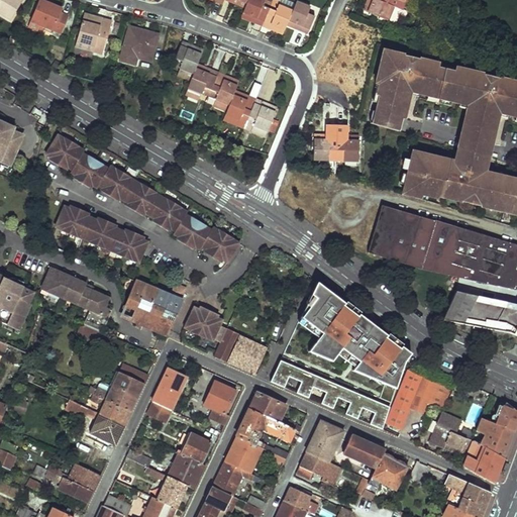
[(0,0),(0,13),(12,20),(24,2),(21,0),(0,0)]
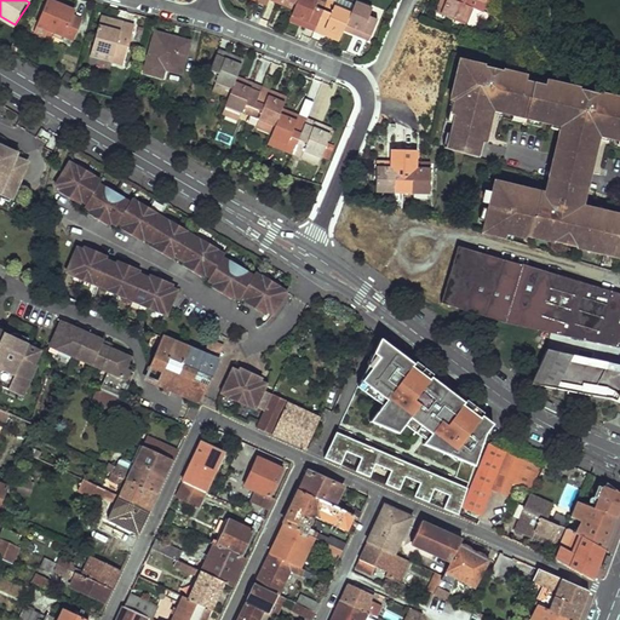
[(49,0),(47,0),(38,26),(73,39),(81,19),(72,15),(74,11),(49,0)]
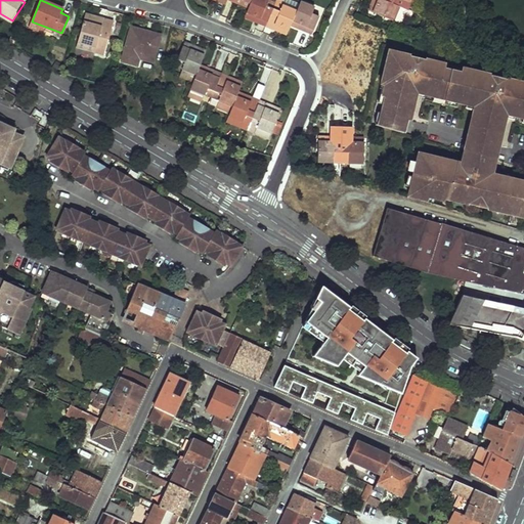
[(237,0),(235,4),(250,10),(252,6),(237,0)]
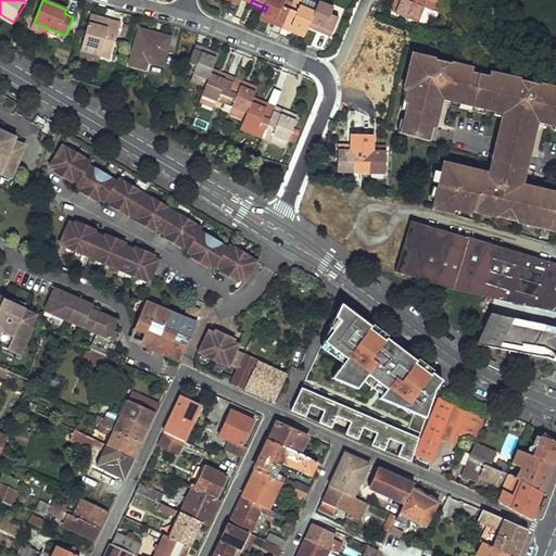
[(282,30),(290,11),(282,9),(286,2),(279,0),(268,0),(267,7),(265,11),(263,16),(276,22),(275,27),(282,30)]
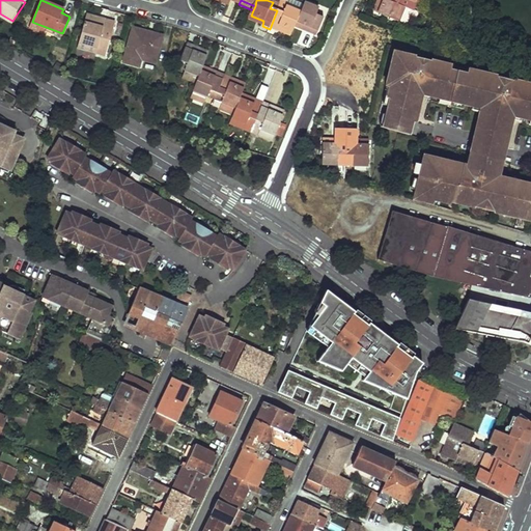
[(380,0),(375,11),(381,14),(385,0),(380,0)]
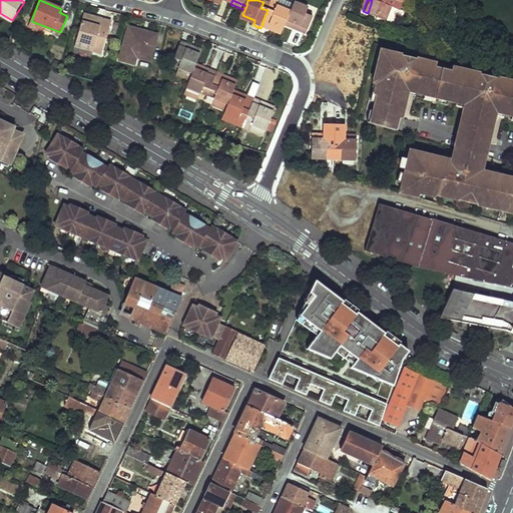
[(372,0),(368,13),(386,19),(392,5),(385,3),(386,0),(372,0)]
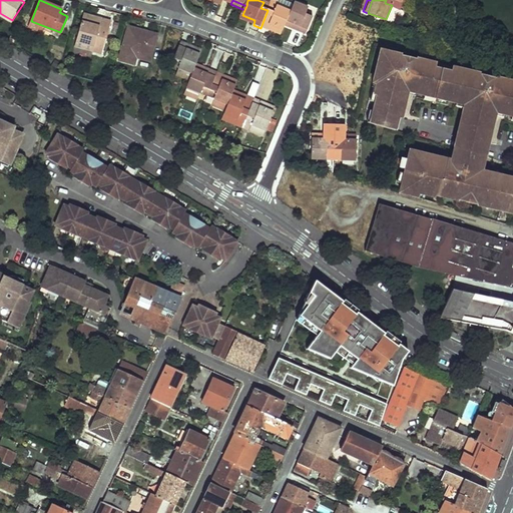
[(292,13),(288,23),(300,28),(298,32),(307,36),(314,19),(306,16),(309,10),(296,5),(292,13)]
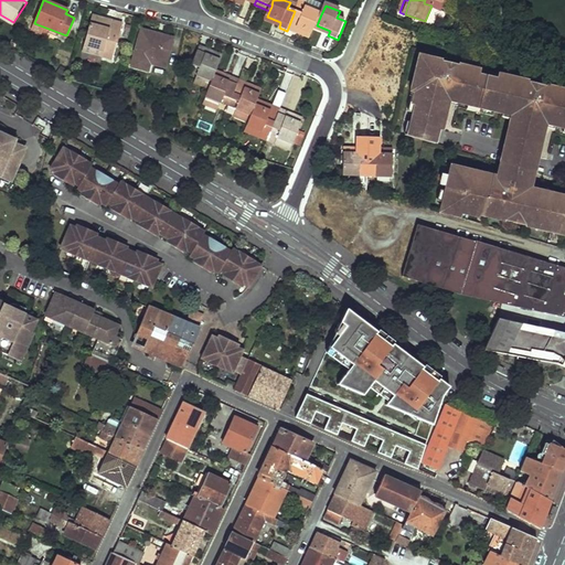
[(295,11),(287,31),(296,34),(298,29),(312,34),(315,30),(317,25),(321,14),(306,8),(304,14),(295,11)]
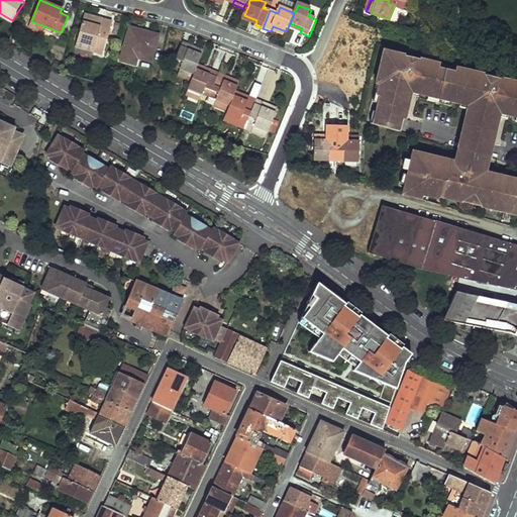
[(85,14),(79,40),(95,44),(94,50),(104,54),(114,22),(85,14)]
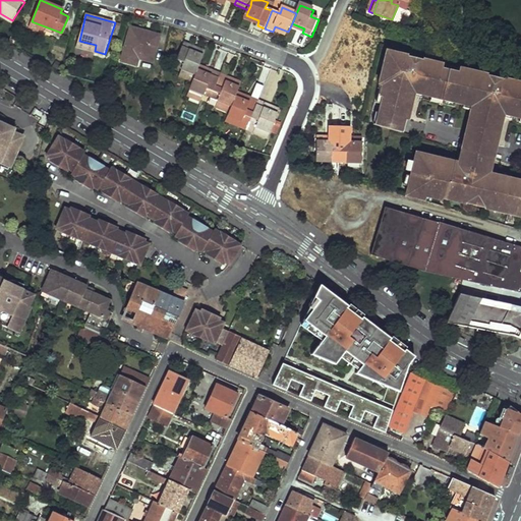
[(258,20),(246,15),(244,20),(257,25),(258,20)]
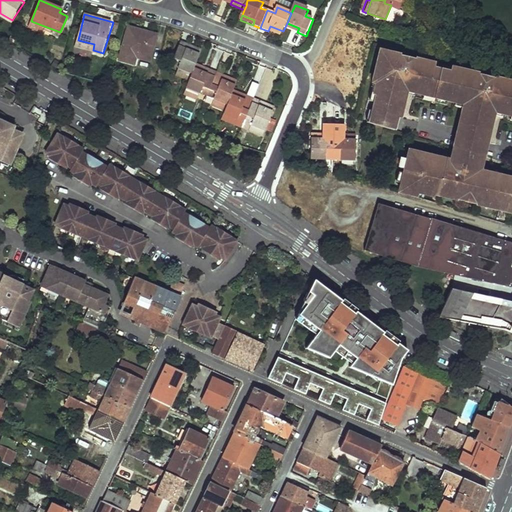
[(287,23),(285,27),(297,32),(299,28),(287,23)]
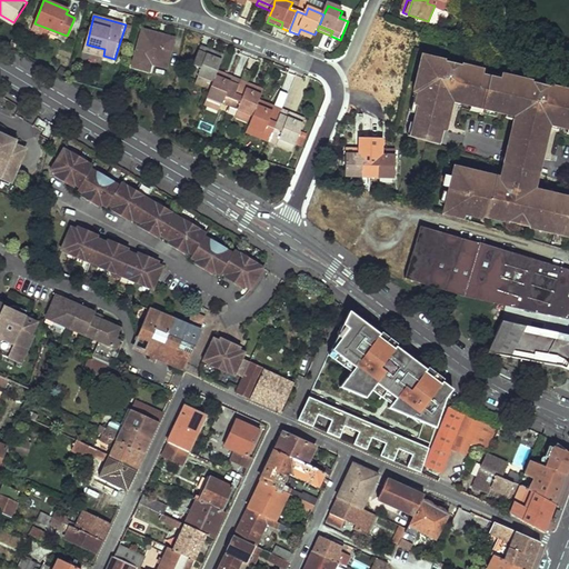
[(300,29),(298,35),(313,40),(315,35),(300,29)]
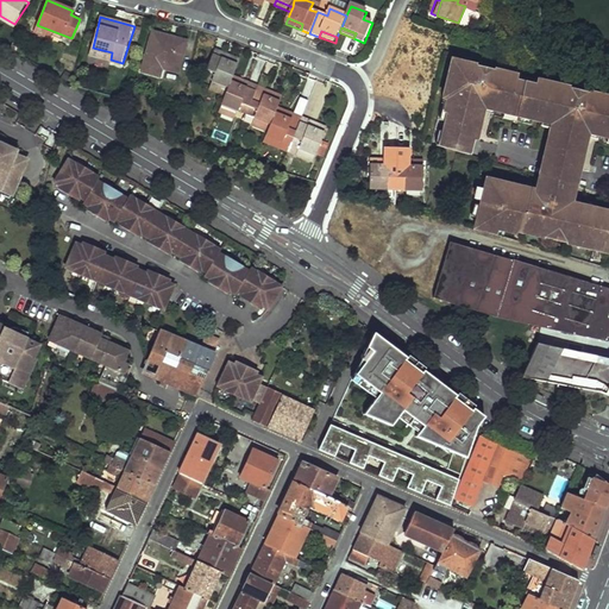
[(152,33),(143,74),(162,79),(163,71),(180,76),(188,42),(152,33)]
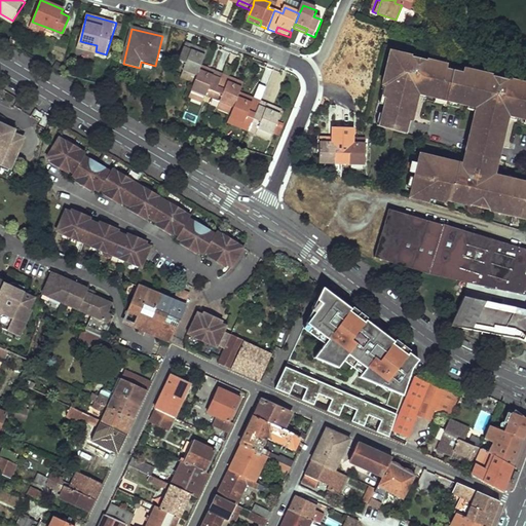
[(97,45),(80,41),(78,47),(96,51),(97,45)]
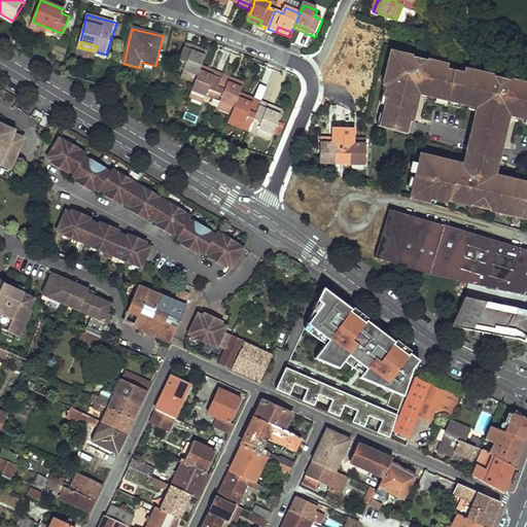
[(200,68),(204,58),(190,53),(192,48),(184,45),(178,63),(184,66),(182,71),(197,77),(199,72),(200,68)]
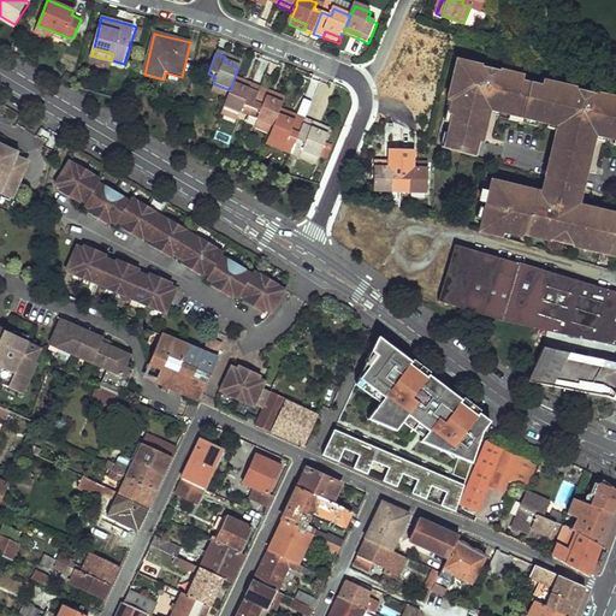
[(238,67),(241,63),(225,57),(223,61),(238,67)]
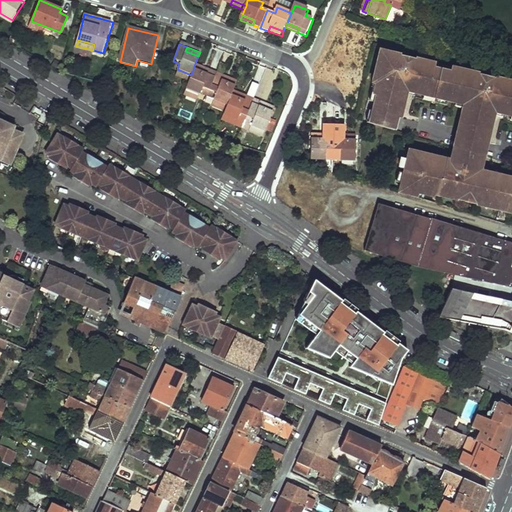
[(377,97),(374,111),(399,117),(402,118),(407,98),(408,94),(409,91),(418,93),(425,95),(449,101),(457,103),(465,105),(464,109),(459,131),(490,139),(494,120),(495,116),(496,112),(505,114),(511,115),(511,81),(495,78),(495,81),(480,78),(481,74),(465,71),(465,74),(430,66),(431,62),(391,53),(390,58),(380,56),(374,82),(379,83),(375,96),(377,97)]
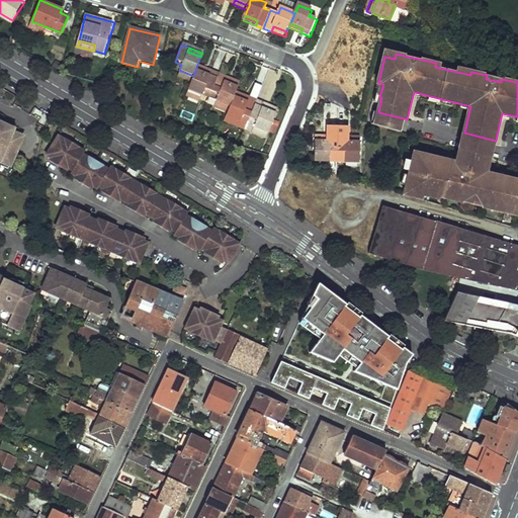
[(207,76),(209,72),(196,67),(195,71),(207,76)]
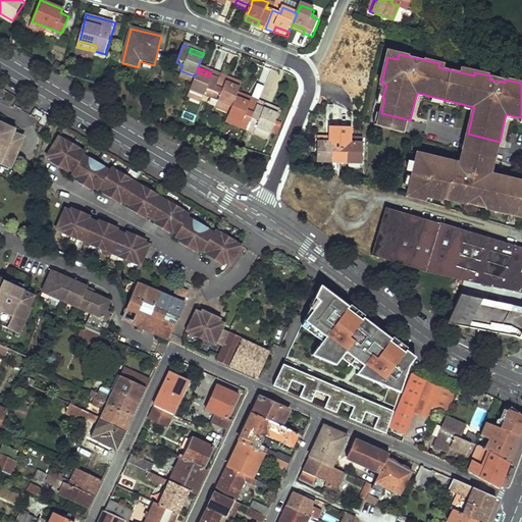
[(212,93),(219,75),(211,72),(209,76),(197,71),(195,76),(189,91),(203,97),(205,91),(212,93)]
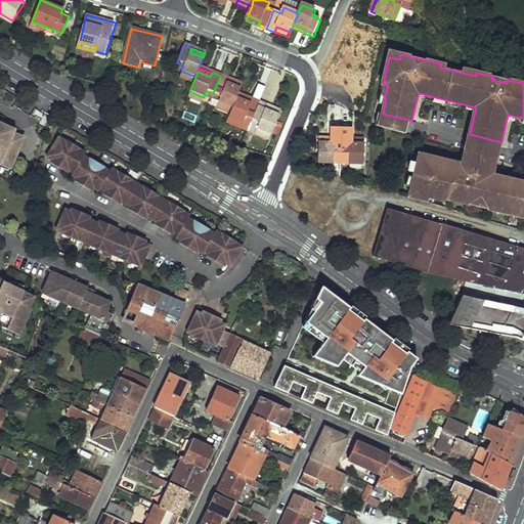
[(220,76),(213,93),(220,96),(218,102),(232,108),(236,99),(238,94),(241,89),(227,84),(228,80),(220,76)]
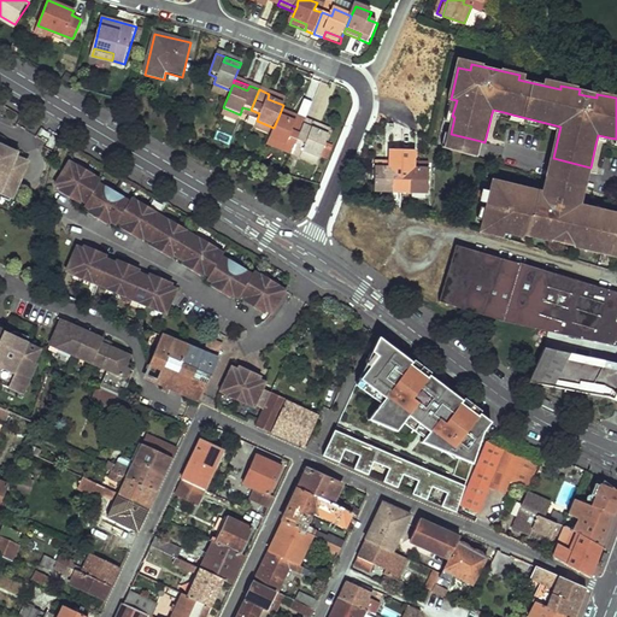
[(283,105),(286,100),(269,94),(268,99),(283,105)]
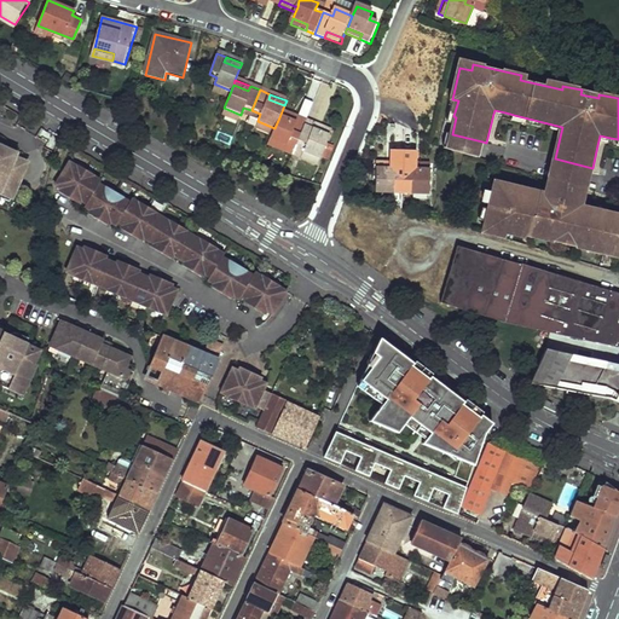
[(458,100),(452,99),(445,133),(452,134),(456,117),(453,116),(458,100)]
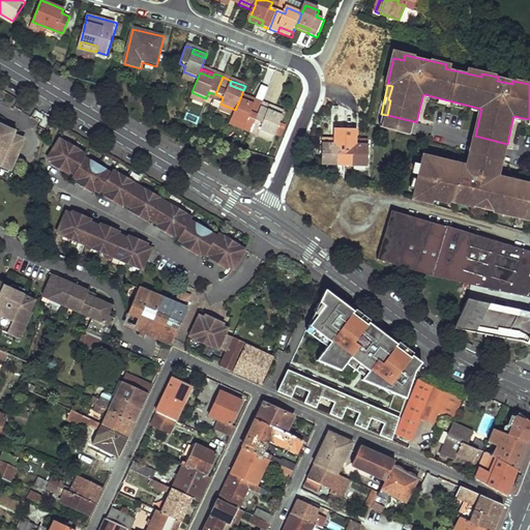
[(253,106),(255,101),(241,95),(239,100),(253,106)]
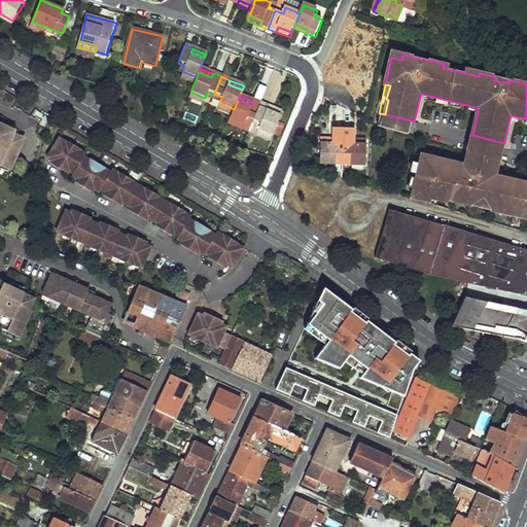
[(461,108),(462,104),(437,98),(436,103),(461,108)]
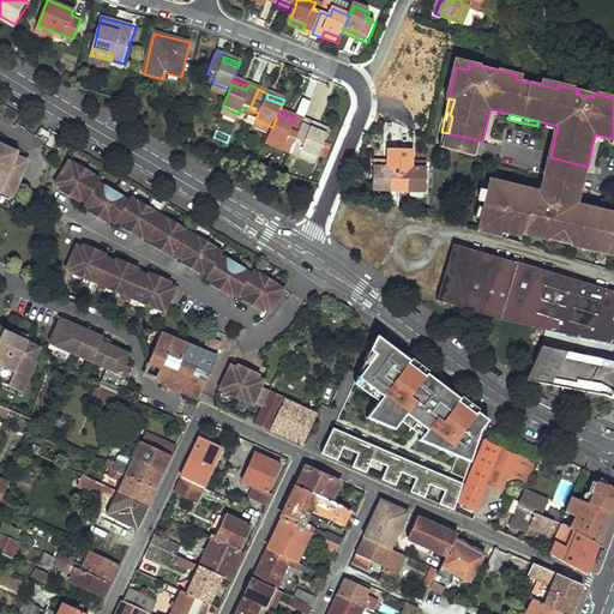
[(272,127),(268,139),(284,145),(287,138),(296,142),(304,121),(295,118),(293,122),(277,116),(272,127)]
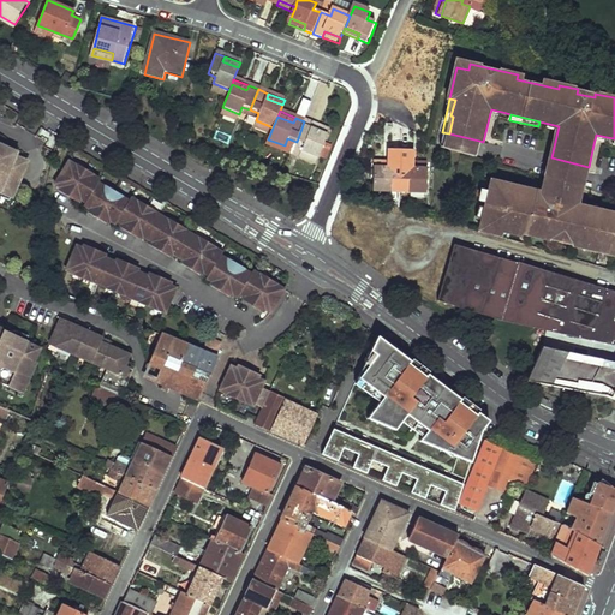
[(304,121),(297,142),(305,144),(302,153),(318,159),(327,136),(311,130),(312,125),(304,121)]
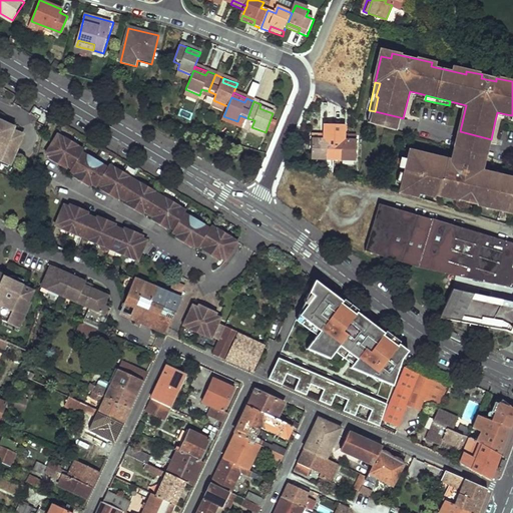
[(273,113),(275,109),(261,104),(260,108),(273,113)]
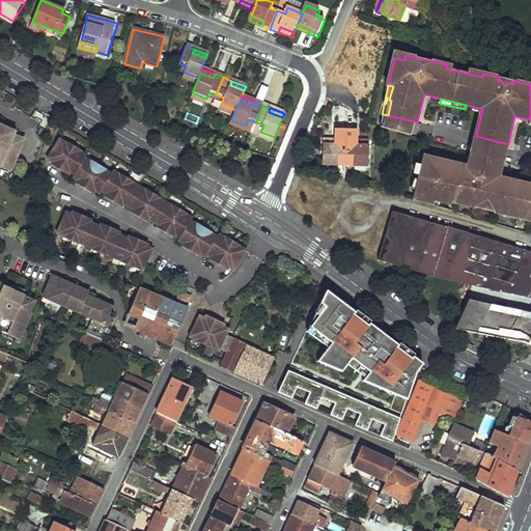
[(414,121),(388,115),(385,129),(402,134),(411,136),(414,121)]
